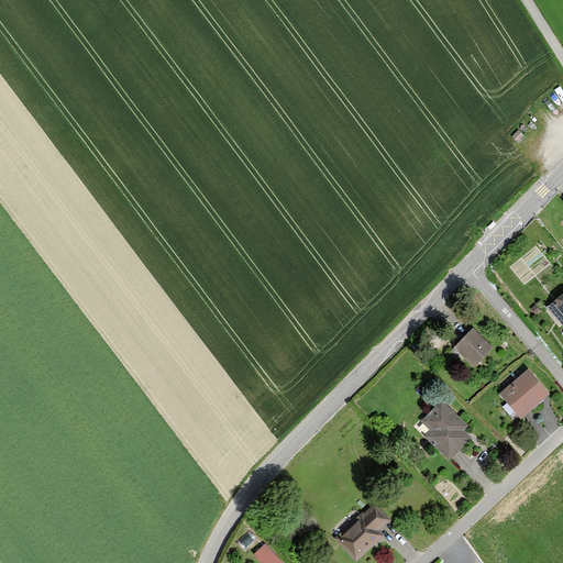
[(562,288),(544,305),(562,326),(562,288)]
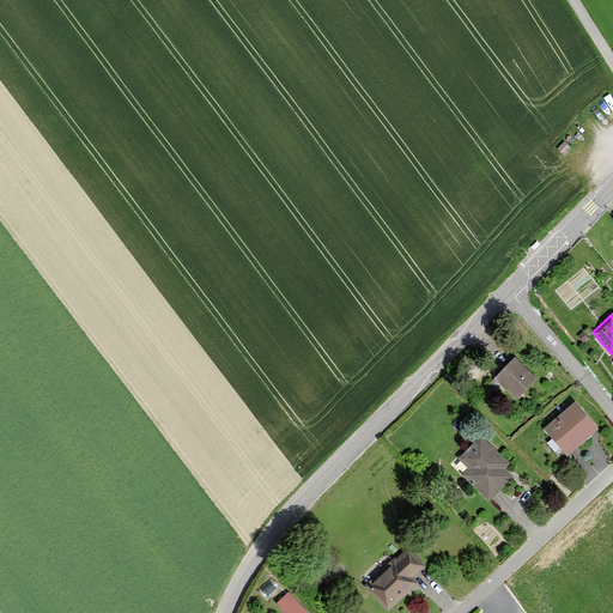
[(511,356),(489,381),(514,402),(536,377),(511,356)]
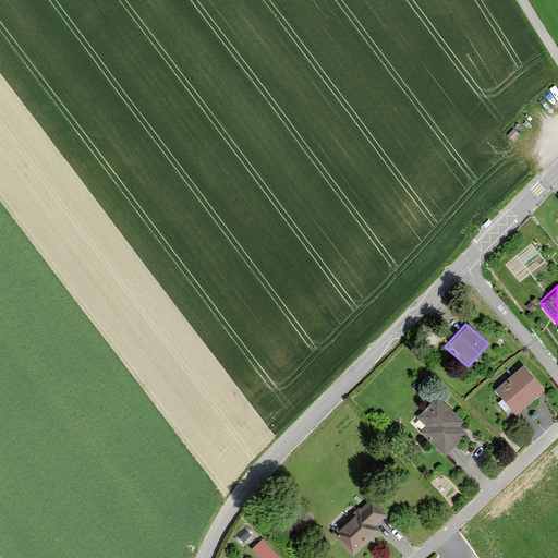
[(523,363),(492,388),(514,415),(545,390),(523,363)]
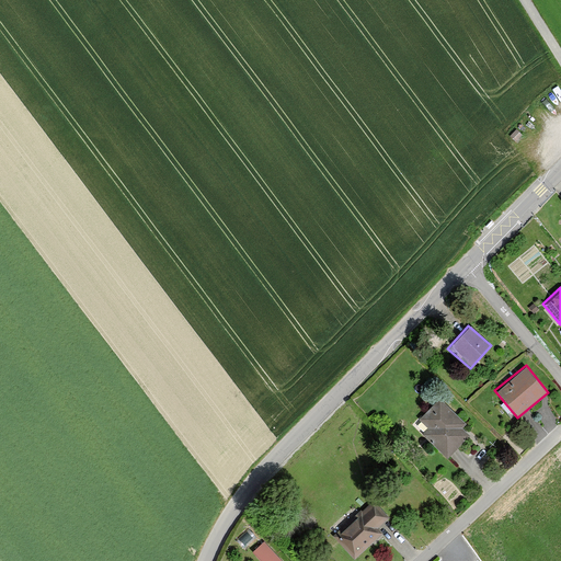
[(464,422),(437,398),(418,419),(427,428),(422,435),(446,458),(468,435),(459,427),(464,422)]
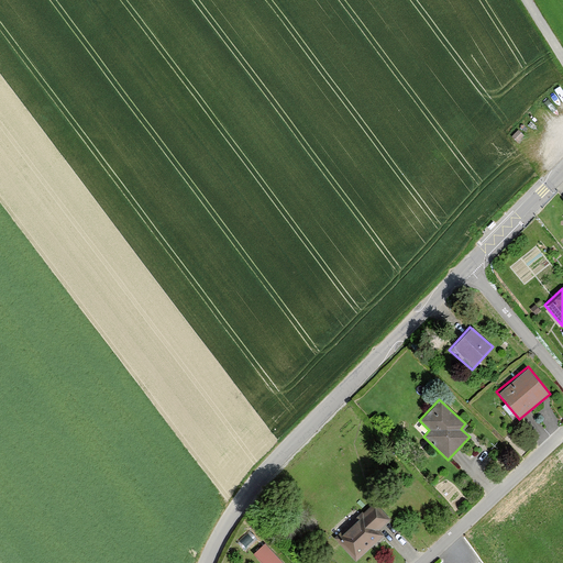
[(371,499),(334,534),(357,559),(383,534),(378,529),(389,519),(371,499)]
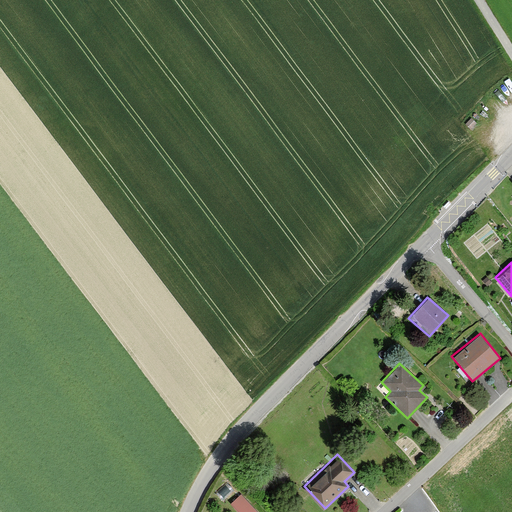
[(237,511),(257,511),(241,493),(229,503),(237,511)]
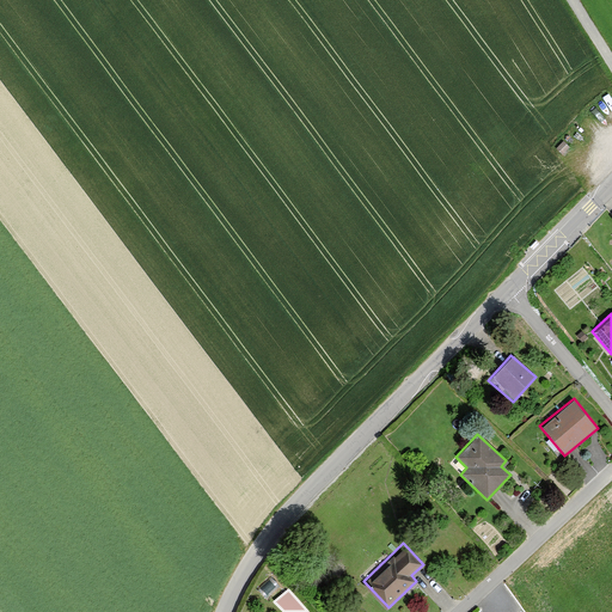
All buildings are outlined.
